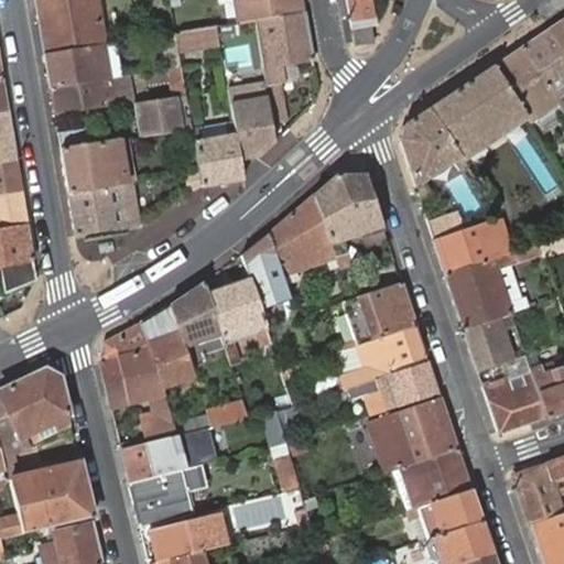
[(34,0),(44,54),(106,44),(97,0),(34,0)]
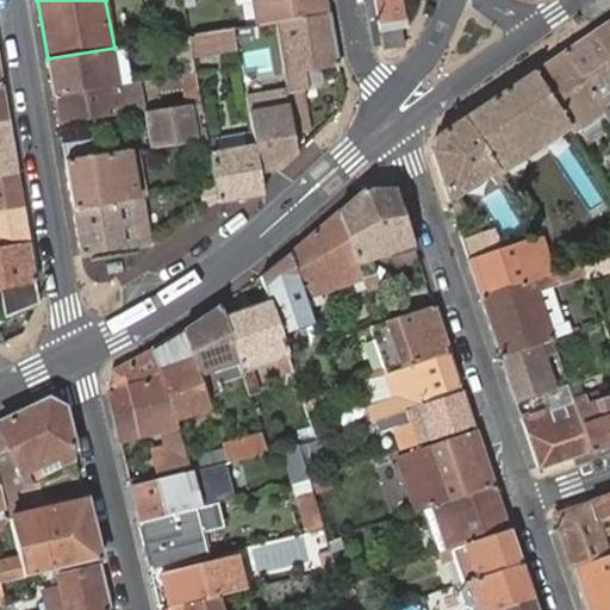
[(325,0),(247,0),(253,25),(278,22),(329,13),(325,0)]
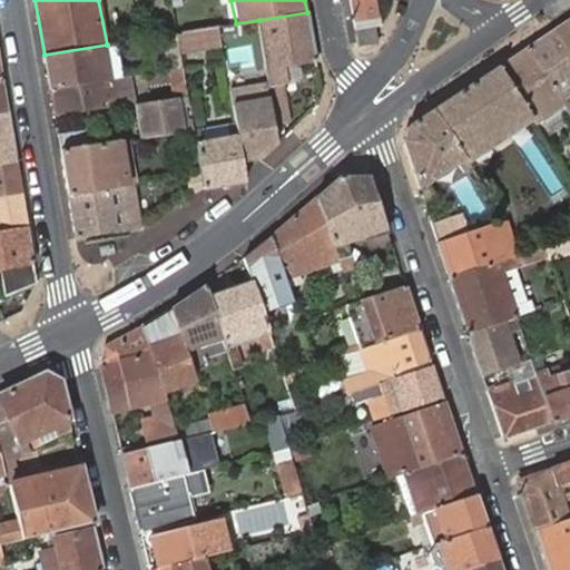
[(349,0),(354,29),(374,27),(383,25),(377,0),(349,0)]
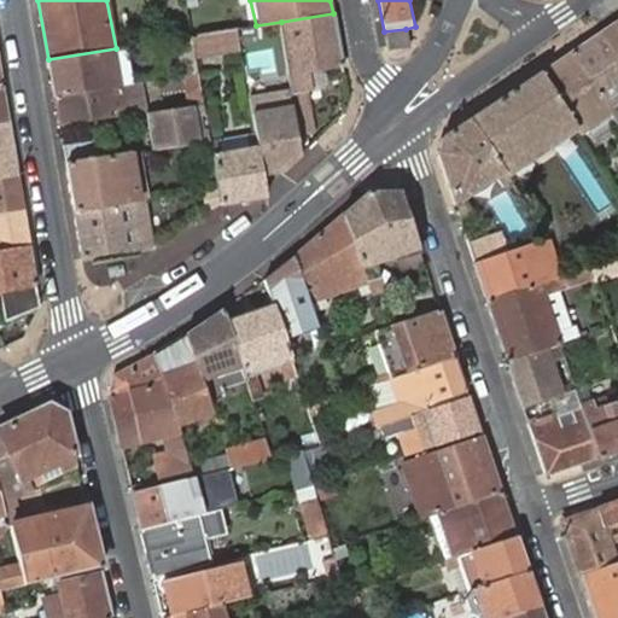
[(333,13),(281,22),(292,92),(298,127),(316,124),(310,89),(320,87),(325,77),(322,66),(340,64),(333,13)]
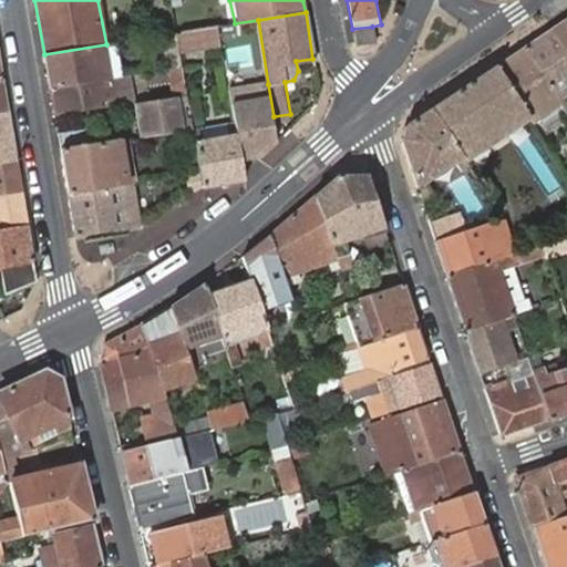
[(566,19),(552,30),(566,53),(566,19)]
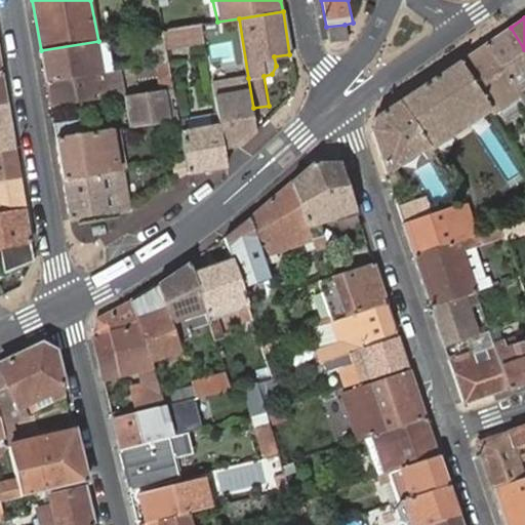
[(192,26),(195,42),(203,40),(200,25),(192,26)]
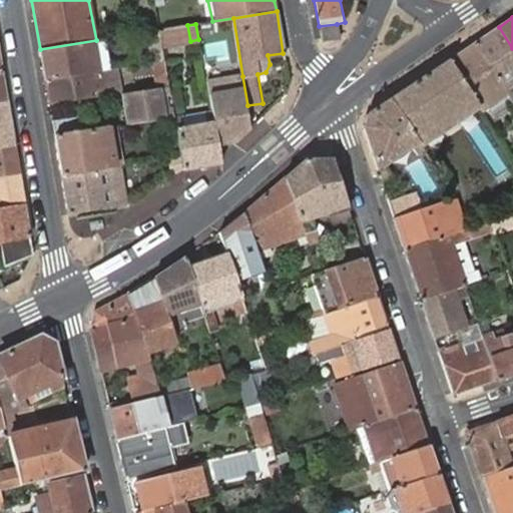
[(337,24),(319,26),(322,42),(340,40),(337,24)]
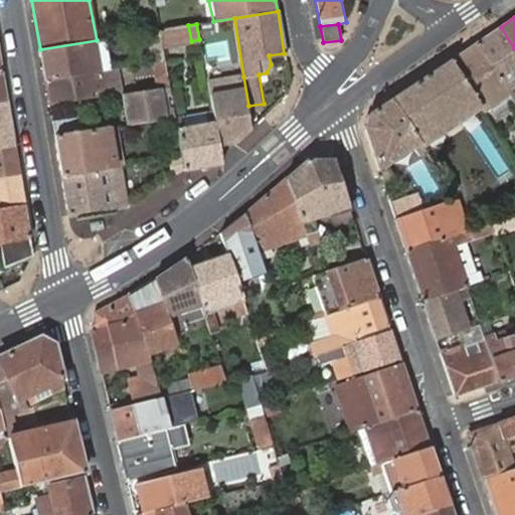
[(161,30),(164,45),(191,41),(188,25),(161,30)]
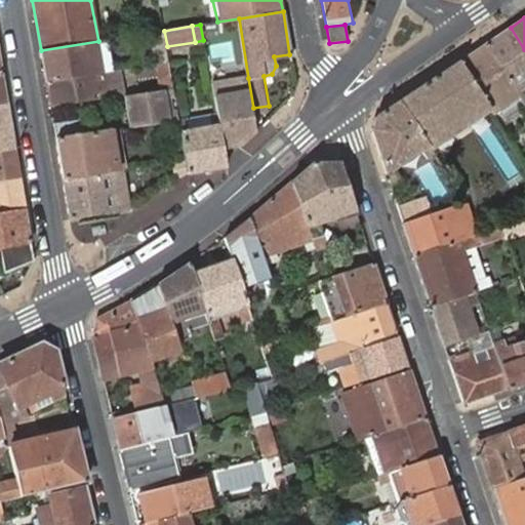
[(524,49),(511,28),(485,44),(520,96),(523,93),(524,95),(524,49)]
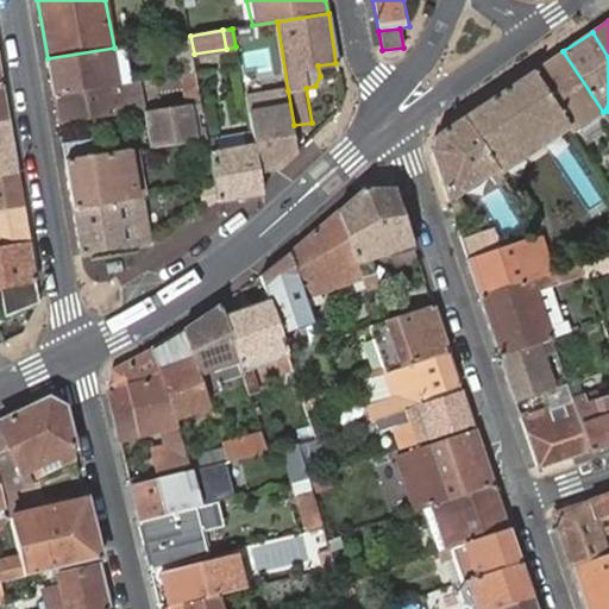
[(194,54),(192,44),(175,48),(179,75),(196,73),(194,54)]
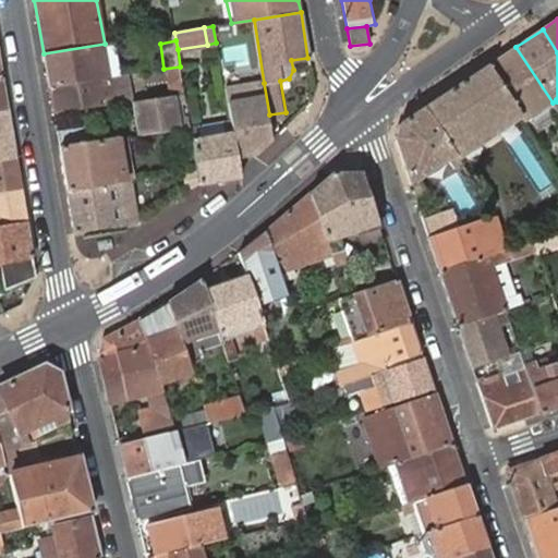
[(44,53),(49,86),(121,75),(116,41),(105,44),(44,53)]
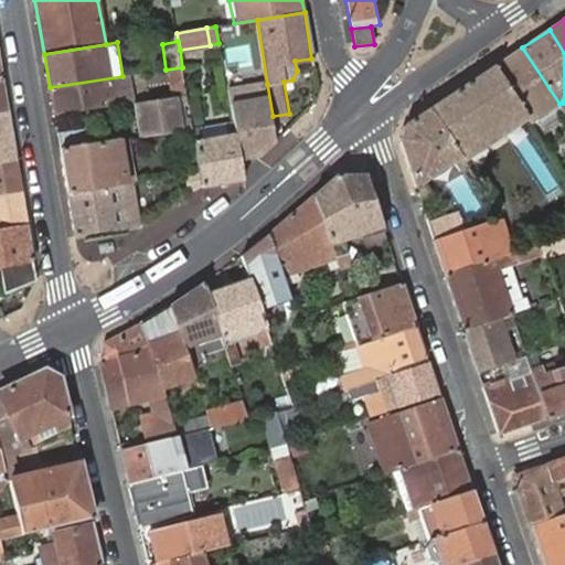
[(526,118),(530,124),(560,104),(522,48),(494,66),(526,118)]
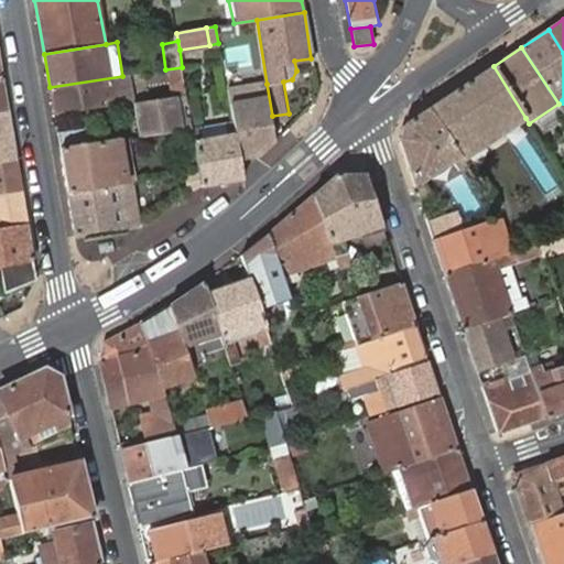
[(427,109),(461,160),(525,118),(494,66),(427,109)]
